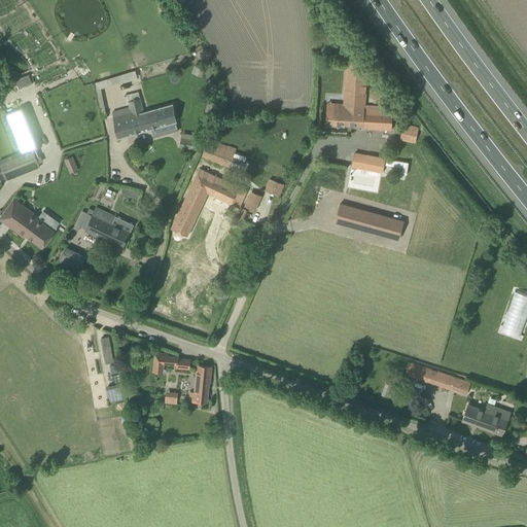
[(326,124),(350,126),(361,126),(361,128),(391,130),(393,111),(389,110),(389,106),(364,105),(367,60),(347,59),(344,105),(327,104),(326,124)]
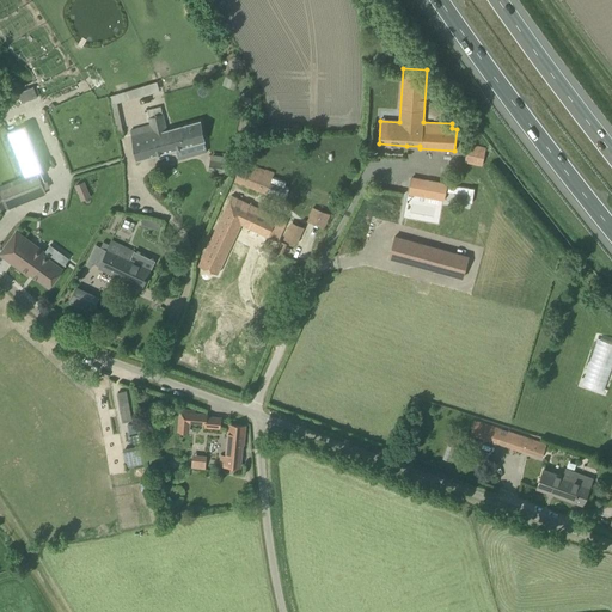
[(157,83),(110,96),(111,105),(117,103),(159,91),(157,83)]
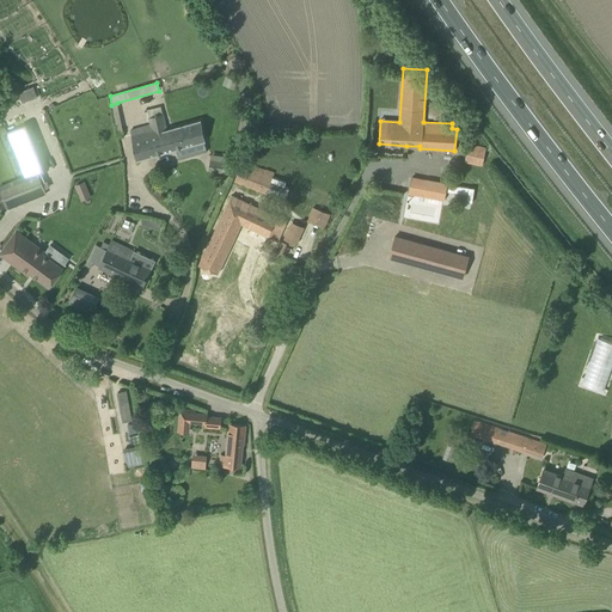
[(34,85),(18,91),(23,102),(37,96),(34,85)]
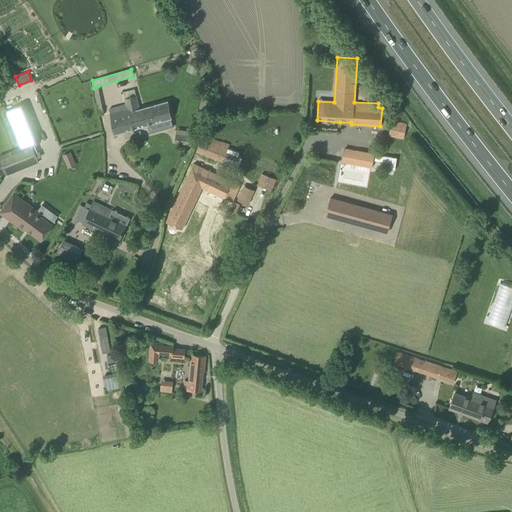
[(109,108),(110,113),(114,134),(171,118),(167,101),(139,109),(136,95),(124,98),(125,103),(109,108)]
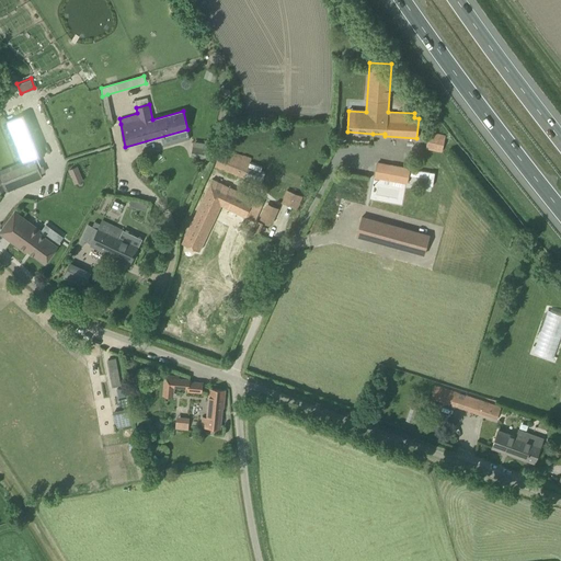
[(8,121),(25,161),(34,158),(44,153),(26,113),(8,121)]
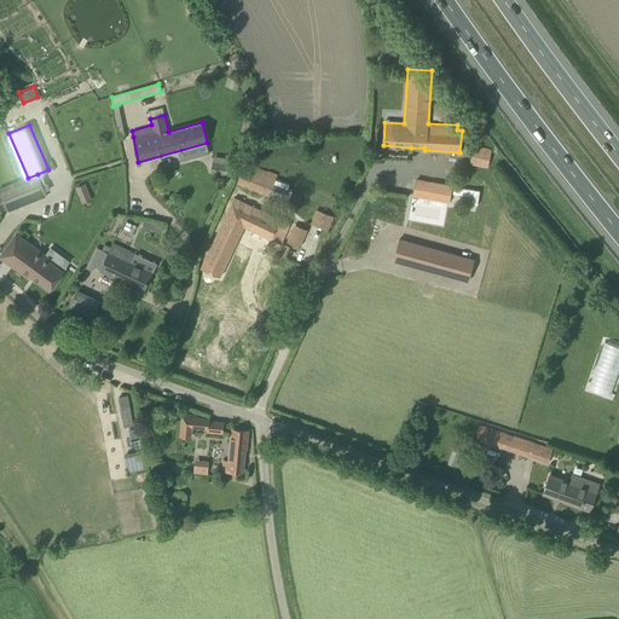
[(470,163),(487,167),(491,151),(491,150),(474,146),(470,163)]
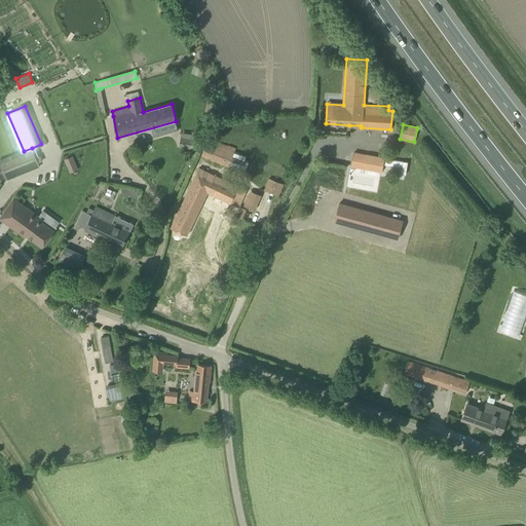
[(198,135),(181,132),(179,147),(196,149),(198,135)]
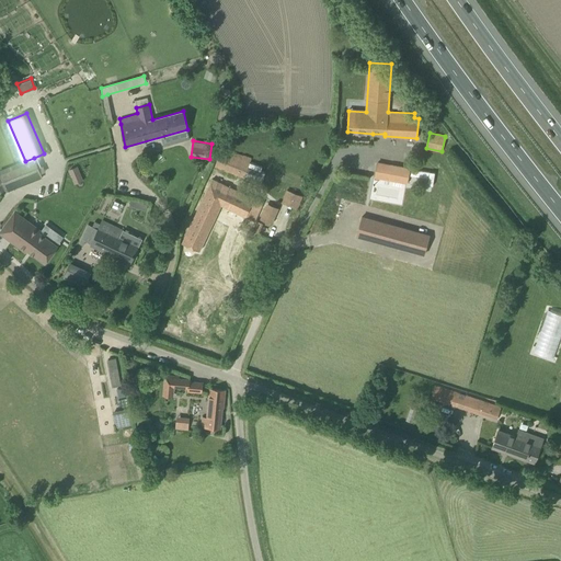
[(215,167),(238,175),(245,179),(248,173),(250,174),(255,162),(251,160),(251,159),(221,148),(215,167)]
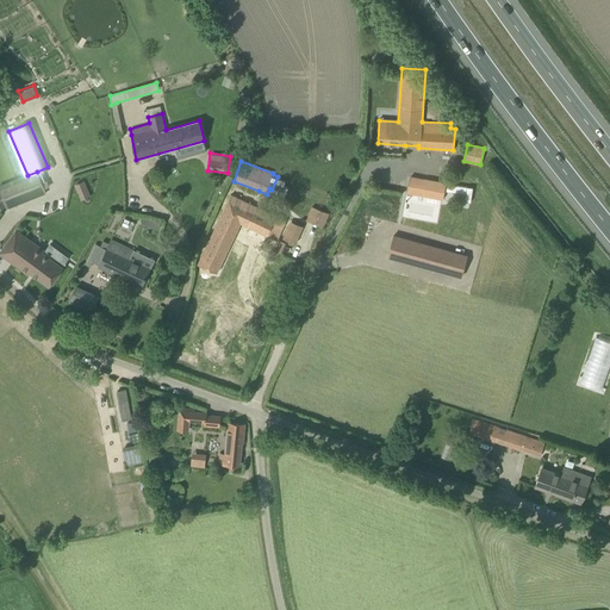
[(37,172),(27,175),(0,186),(0,188),(8,207),(45,193),(37,172)]
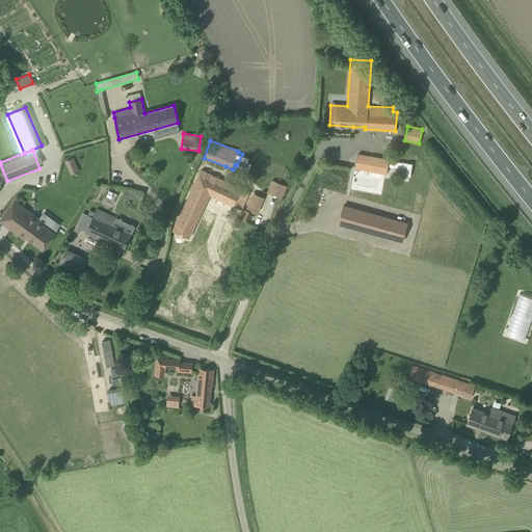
[(357,154),(357,156),(356,161),(355,166),(355,169),(387,176),(387,174),(390,160),(357,154)]
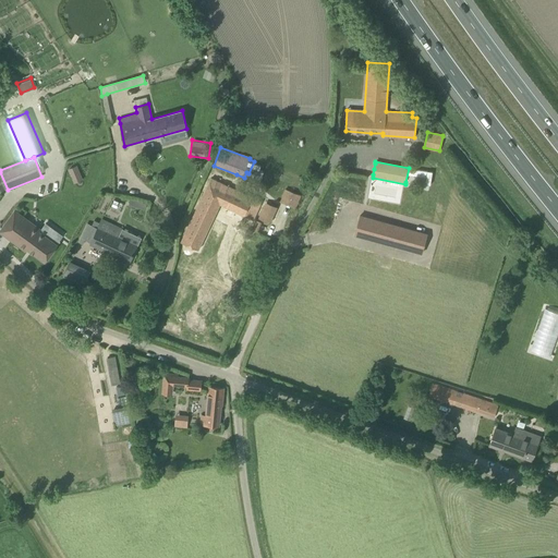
[(70,169),(73,179),(75,183),(82,180),(76,167),(70,169)]
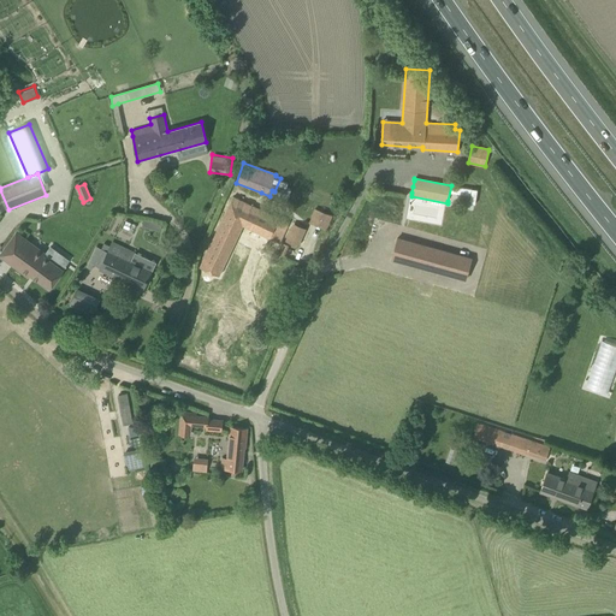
[(235,197),(200,267),(219,277),(244,225),(253,230),(255,226),(273,235),(271,238),(276,241),(276,242),(279,243),(286,230),(277,225),(280,220),(235,197)]
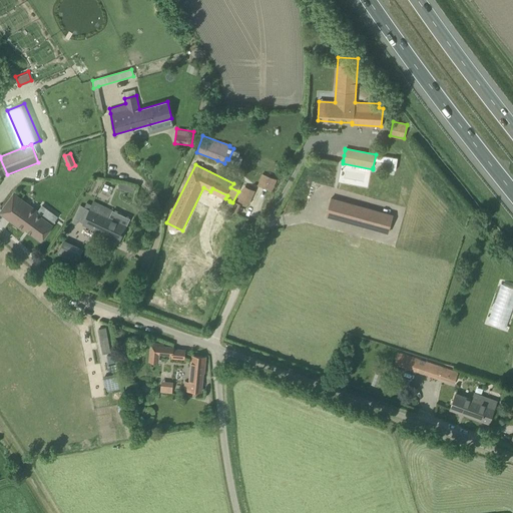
[(262,173),(258,184),(269,189),(274,178),(262,173)]
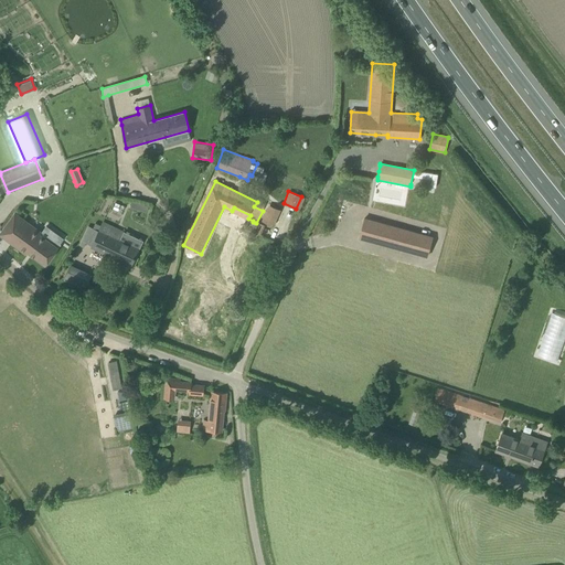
[(149,206),(132,202),(131,206),(147,212),(149,206)]
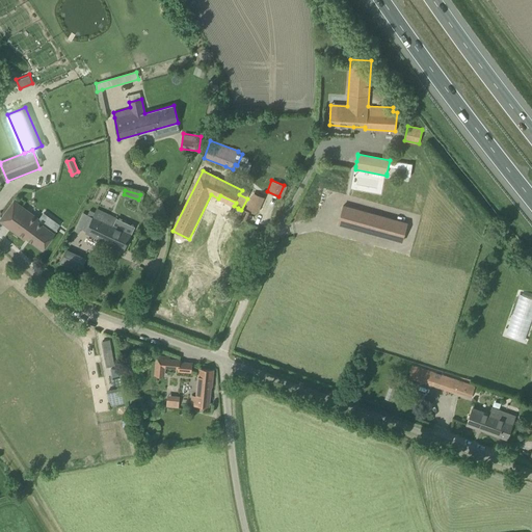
[(250,196),(246,208),(259,213),(265,197),(253,192),(250,196)]
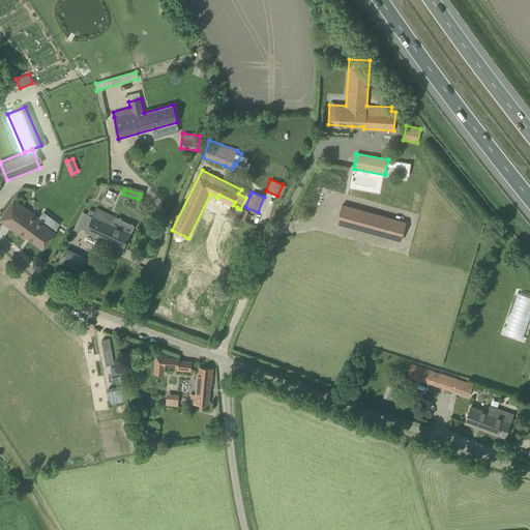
[(0,219),(25,237),(26,236),(42,248),(54,233),(37,221),(38,218),(13,200),(0,218),(0,219)]
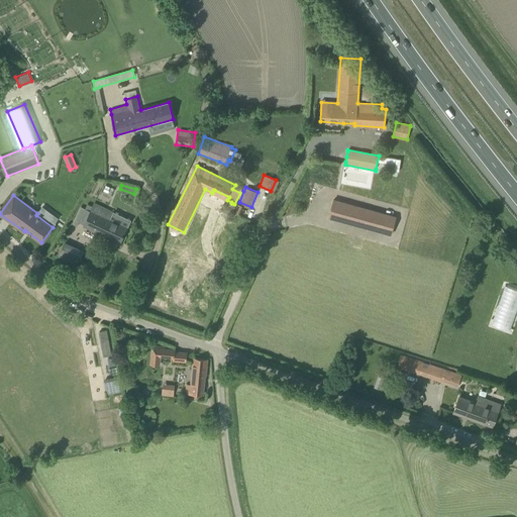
[(396,217),(333,200),(328,217),(391,234),(396,217)]
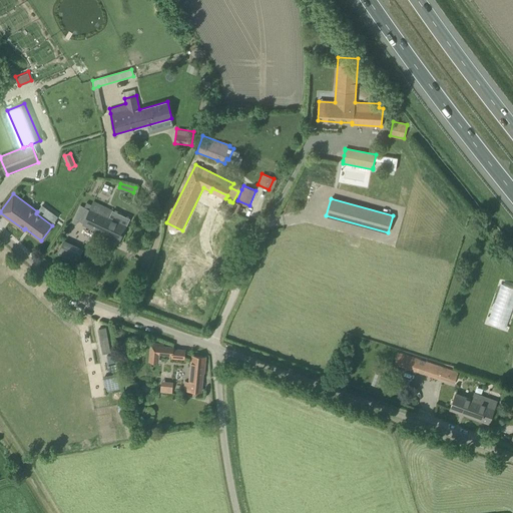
[(80,205),(76,213),(72,222),(76,224),(78,220),(84,223),(83,223),(119,239),(125,225),(109,217),(112,210),(93,202),(92,204),(86,202),(84,207),(80,205)]
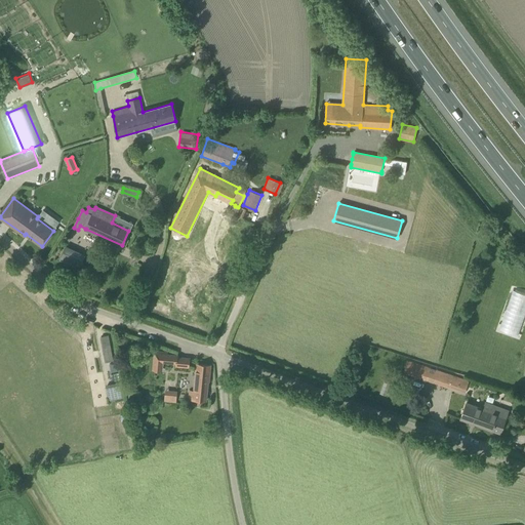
[(59,259),(80,269),(86,254),(66,245),(59,259)]
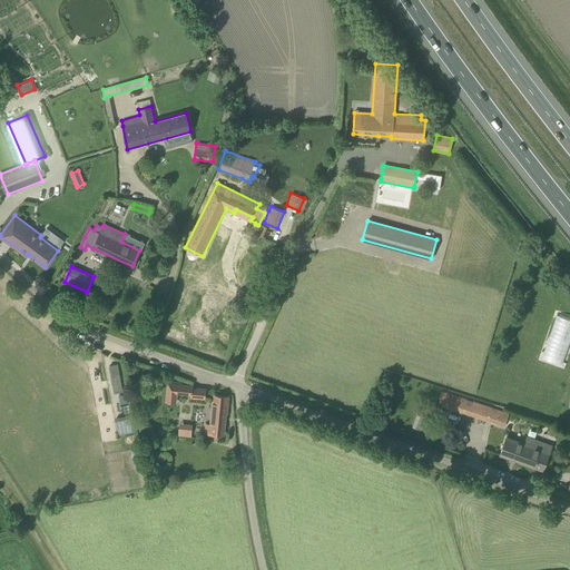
[(111,375),(119,373),(117,364),(109,365),(111,375)]
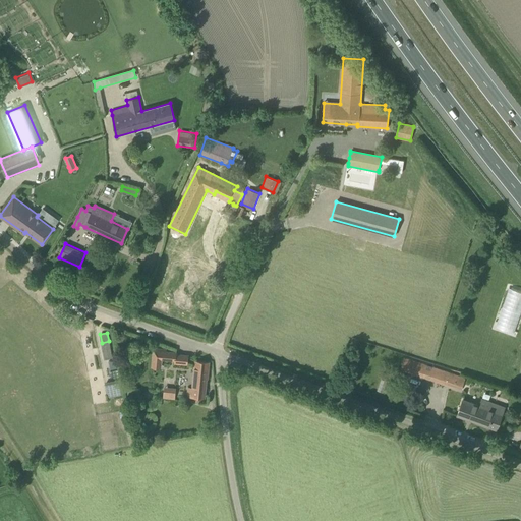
[(112,358),(109,341),(102,343),(105,359),(112,358)]
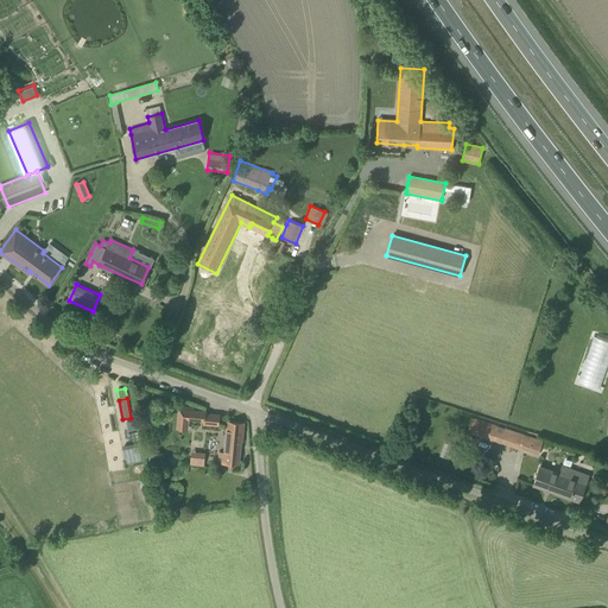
[(178,419),(188,419),(204,422),(206,413),(206,411),(192,411),(194,409),(179,407),(178,419)]
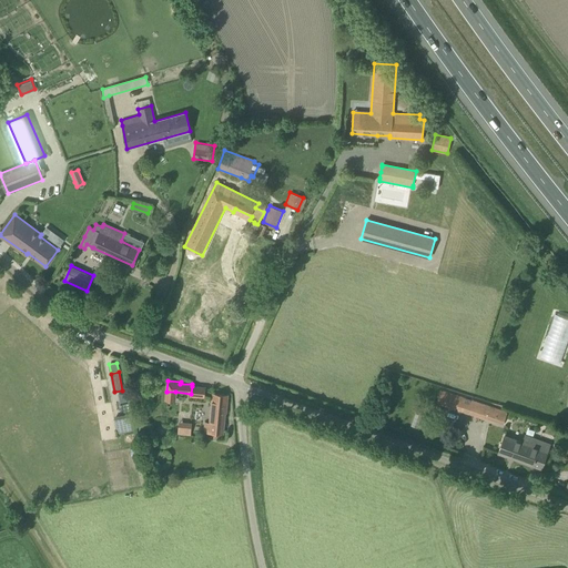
[(436,403),(444,405),(503,425),(507,412),(440,389),(436,403)]
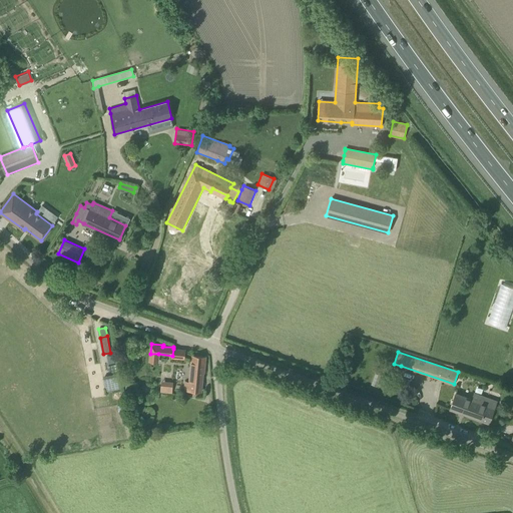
[(183,390),(191,391),(200,392),(202,373),(204,373),(205,357),(191,356),(189,382),(184,382),(183,390)]
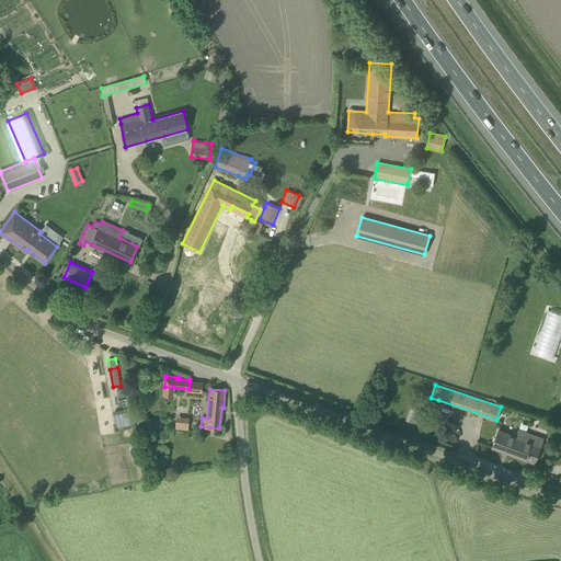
[(499,430),(492,447),(535,462),(544,438),(518,430),(516,436),(499,430)]
